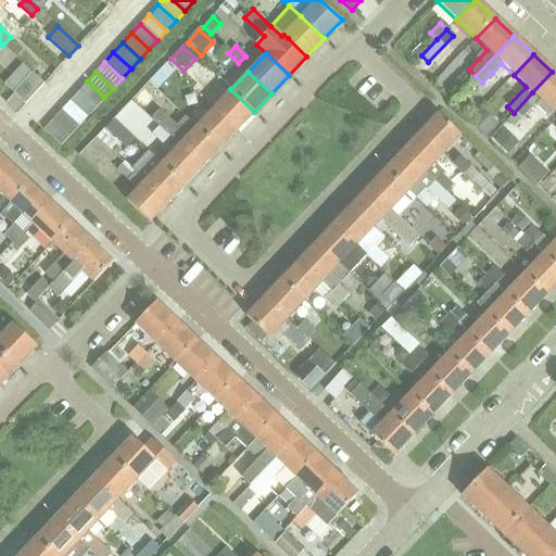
[(532,92),(514,113),(520,119),(533,105),(546,117),(555,108),(555,75),(552,72),(532,92)]
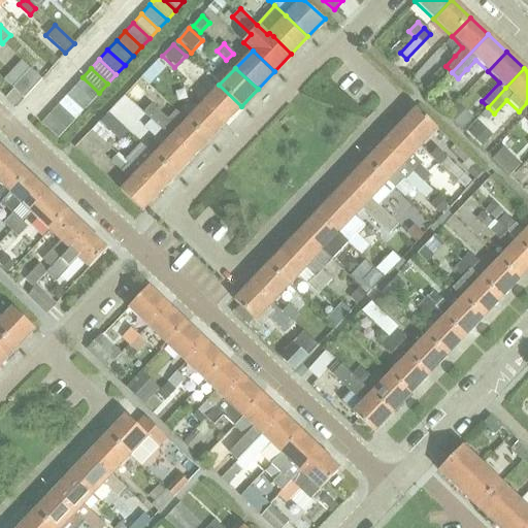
[(23,98),(41,78),(31,69),(12,89),(23,98)]
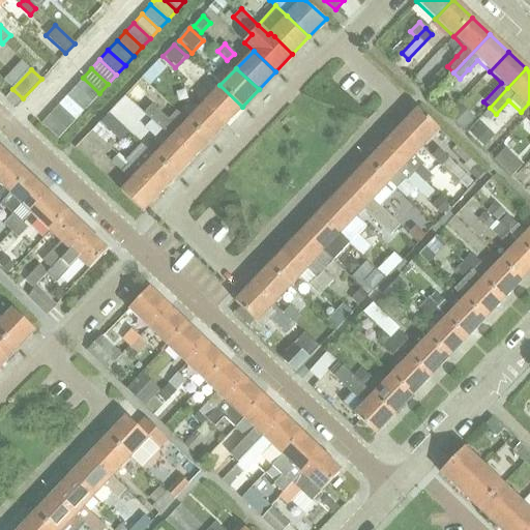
[(448,77),(441,69),(427,85),(434,92),(448,77)]
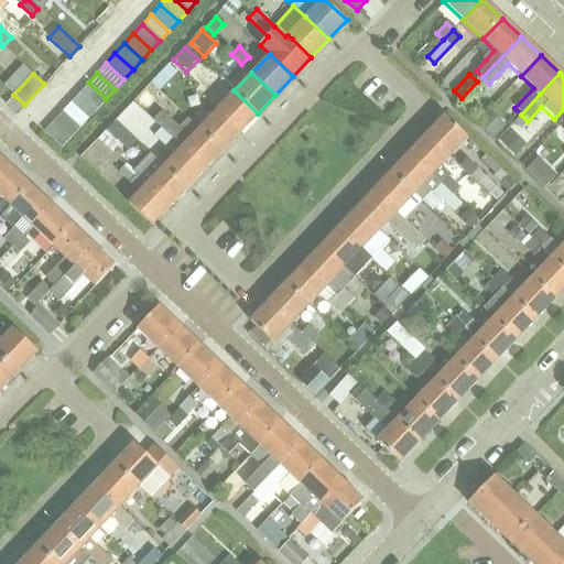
[(106,99),(88,83),(79,91),(97,108),(106,99)]
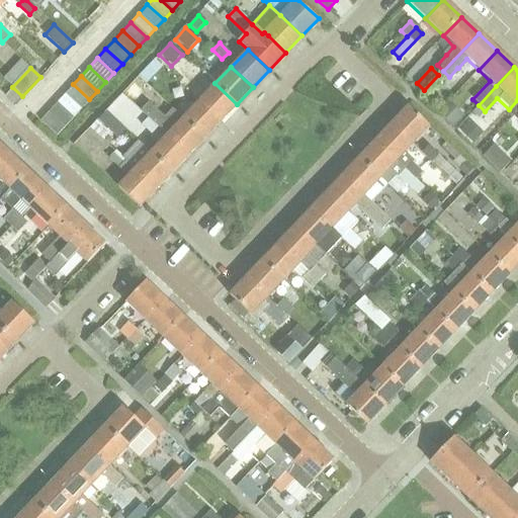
[(135,83),(124,94),(134,103),(144,93),(135,83)]
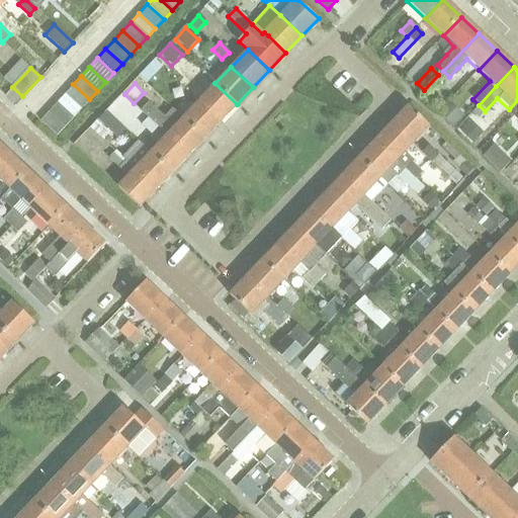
[(214,83),(198,100),(221,121),(237,104),(214,83)]
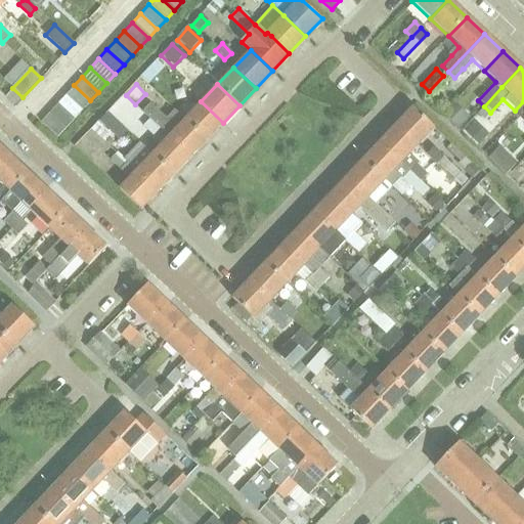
[(90,100),(74,85),(64,94),(82,110),(90,100)]
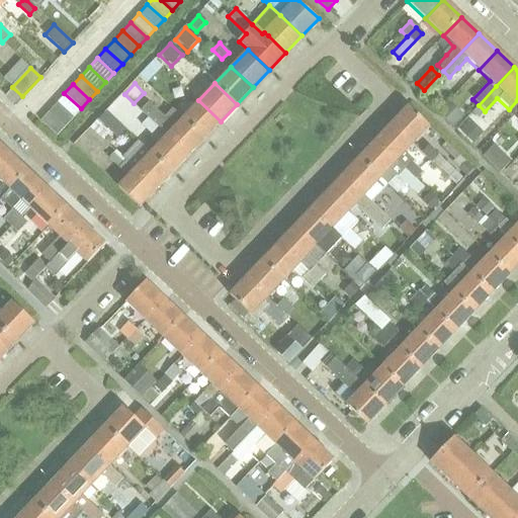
[(81,108),(64,93),(56,102),(72,117),(81,108)]
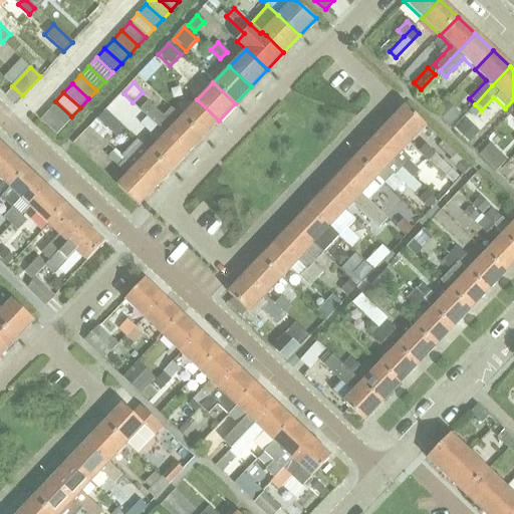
[(219,120),(197,99),(182,116),(203,137),(219,120)]
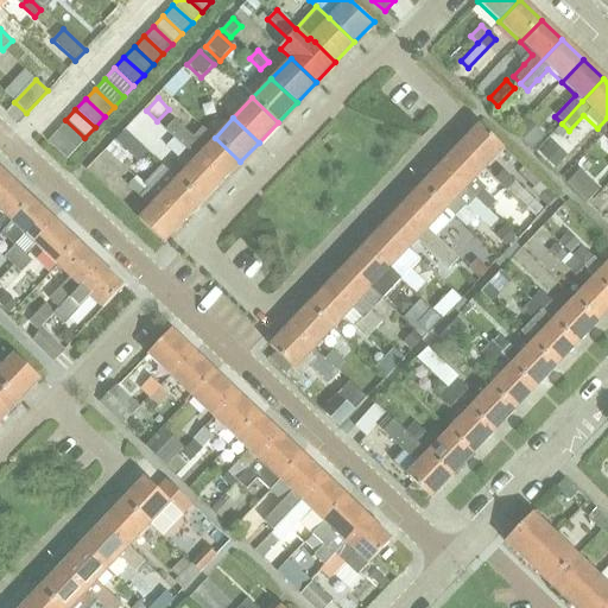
[(65,120),(56,131),(75,149),(84,138),(65,120)]
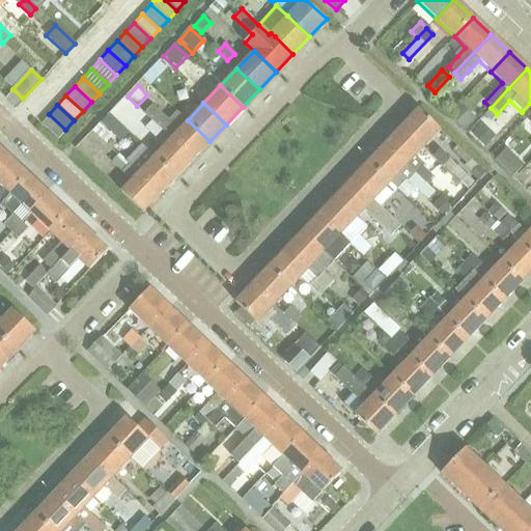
[(188,120),(187,120),(176,111),(168,120),(151,105),(144,113),(151,120),(162,130),(171,138),(193,159),(210,141),(188,120)]
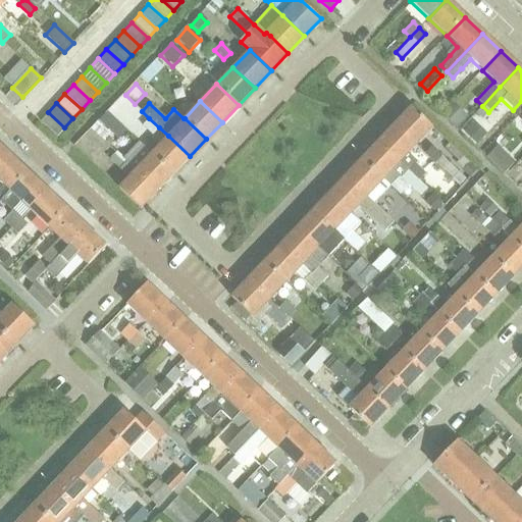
[(453,104),(442,115),(458,129),(468,118),(453,104)]
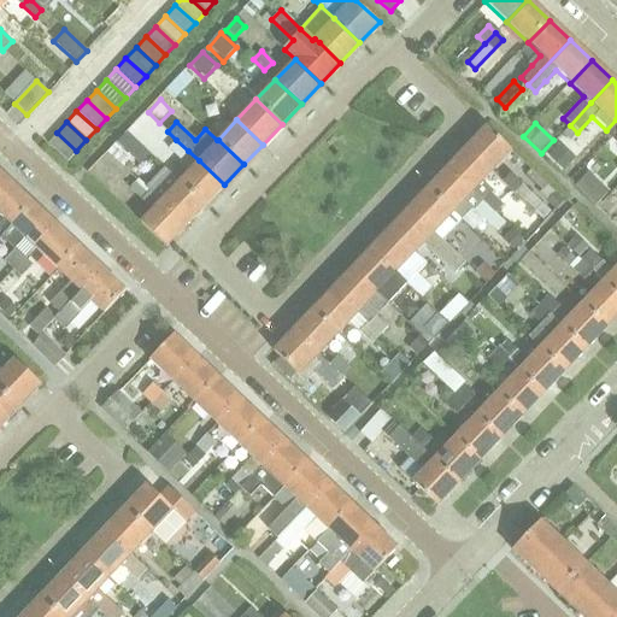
[(486,127),(465,147),(492,172),(512,151),(486,127)]
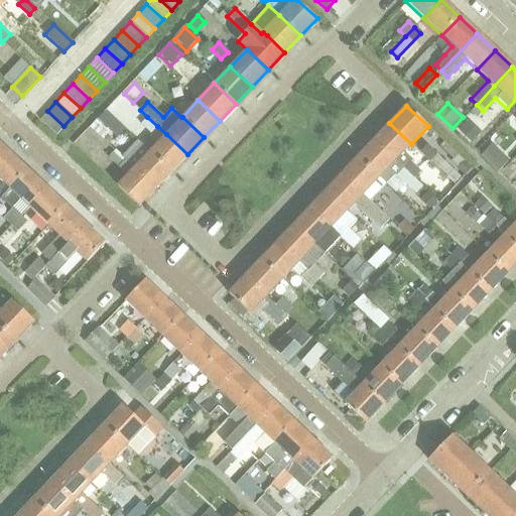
[(63,126),(47,111),(39,120),(55,135),(63,126)]
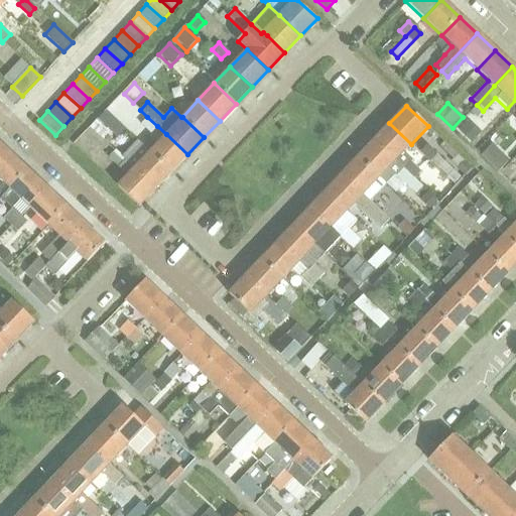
[(108,129),(115,121),(105,112),(98,120),(108,129)]
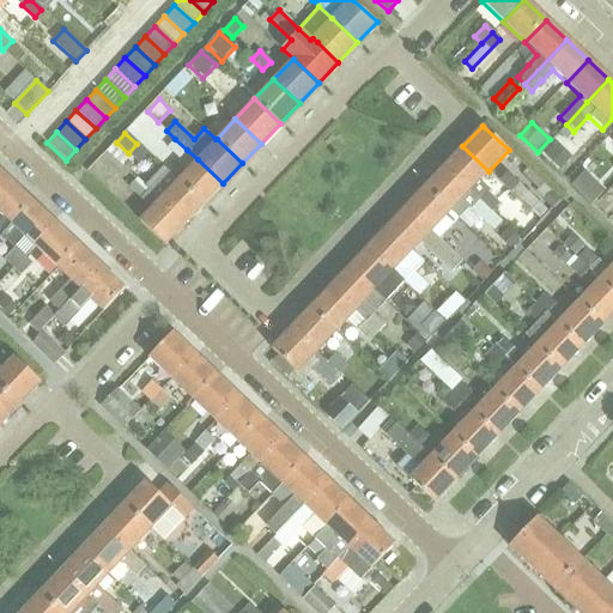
[(187,150),(175,139),(168,146),(178,158),(187,150)]
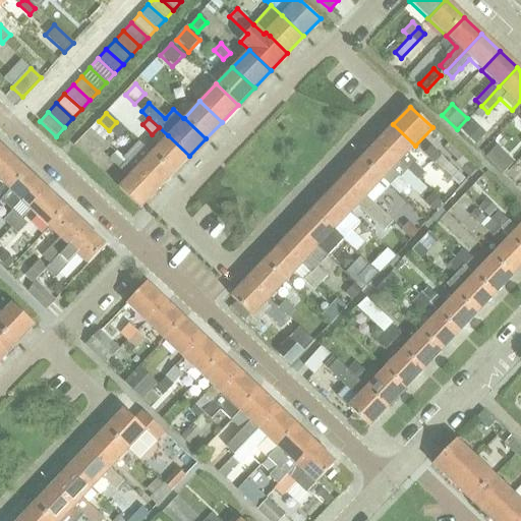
[(416,164),(406,155),(415,146),(393,124),(377,141),(417,181),(424,174),(414,165),(416,164)]
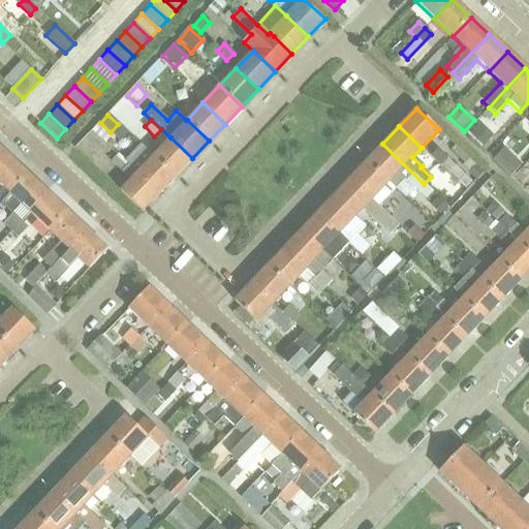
[(479,126),(472,134),(483,145),(491,136),(479,126)]
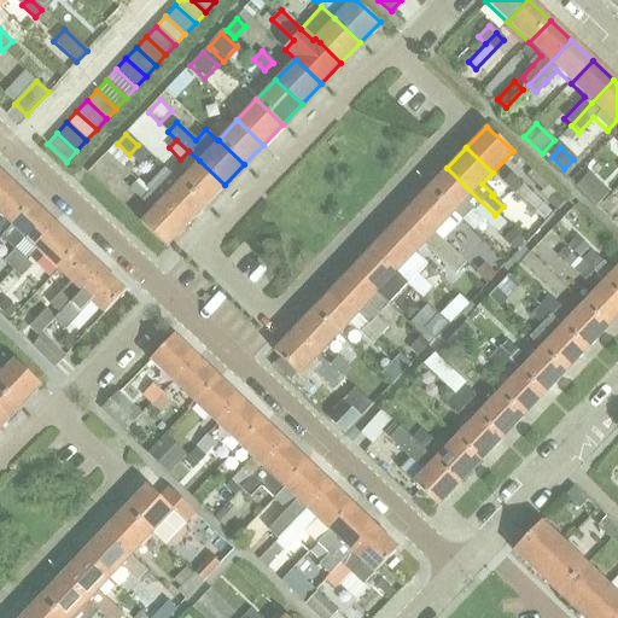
[(199,161),(180,180),(205,205),(225,185),(199,161)]
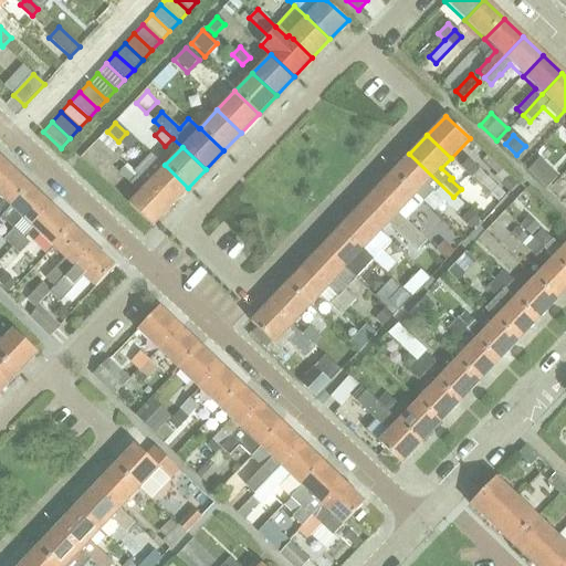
[(152,154),(134,173),(170,207),(188,188),(165,165),(152,154)]
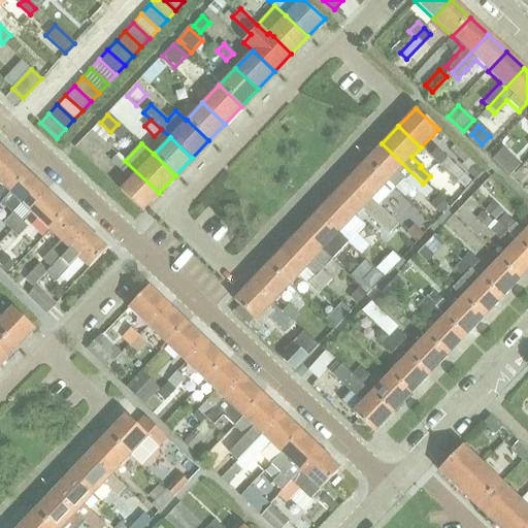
[(365,161),(388,183),(389,182),(394,187),(401,179),(405,179),(425,199),(432,192),(423,184),(382,143),(365,161)]
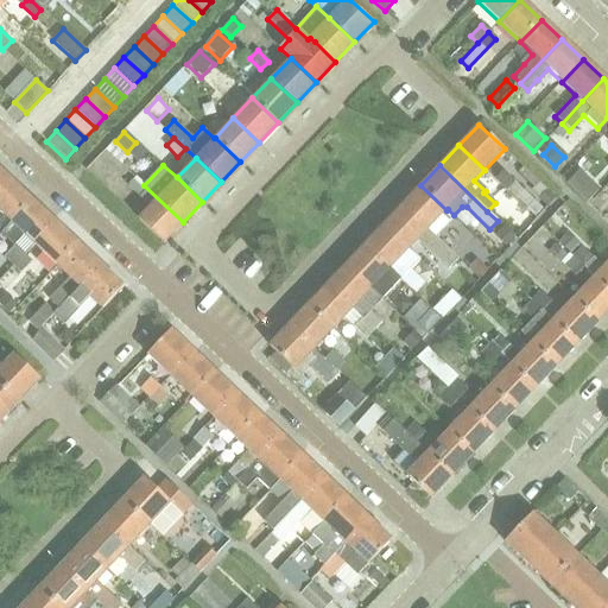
[(521,168),(517,173),(532,189),(538,183),(521,168)]
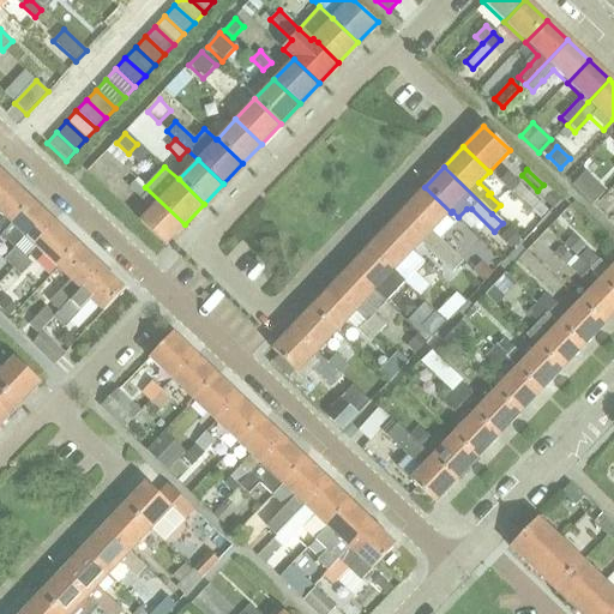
[(593,203),(606,191),(585,172),(573,185),(593,203)]
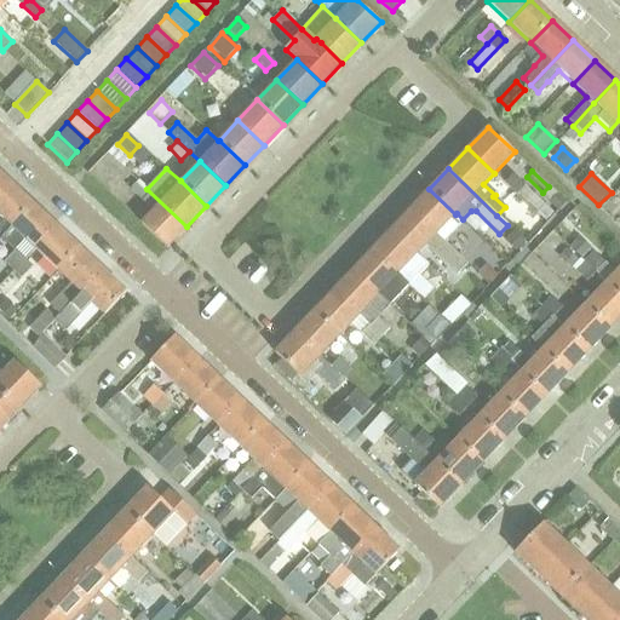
[(524,187),(512,176),(505,183),(516,195),(524,187)]
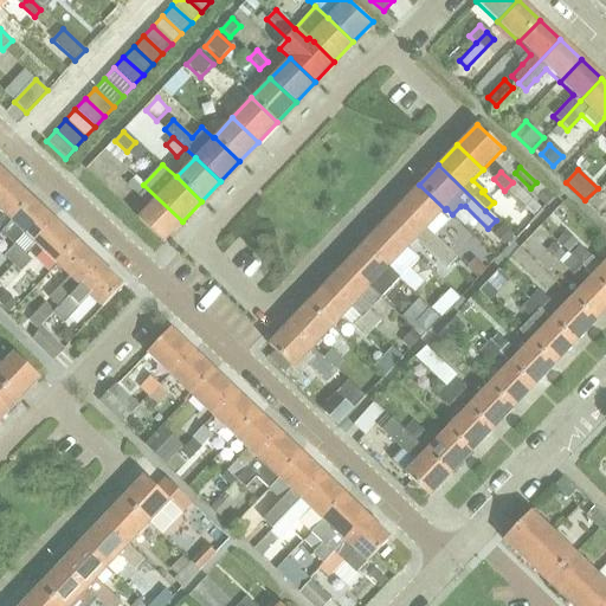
[(182,221),(143,185),(135,176),(127,184),(149,205),(137,218),(162,242),(182,221)]
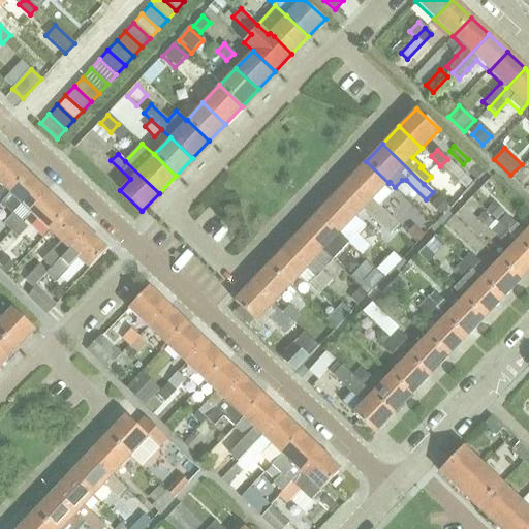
[(28,174),(8,155),(0,163),(0,185),(8,193),(28,174)]
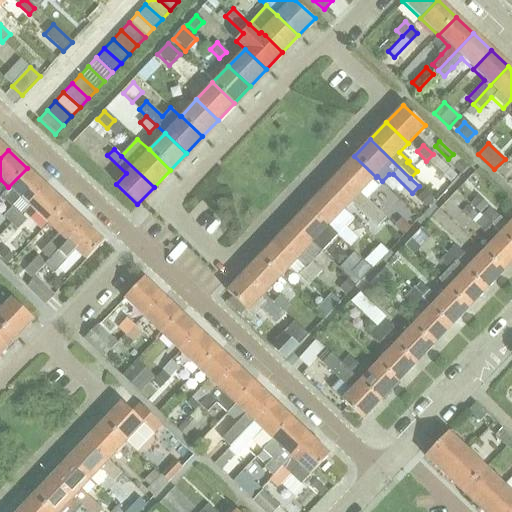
[(354,156),(338,172),(360,193),(366,198),(382,181),(377,176),(376,177),(354,156)]
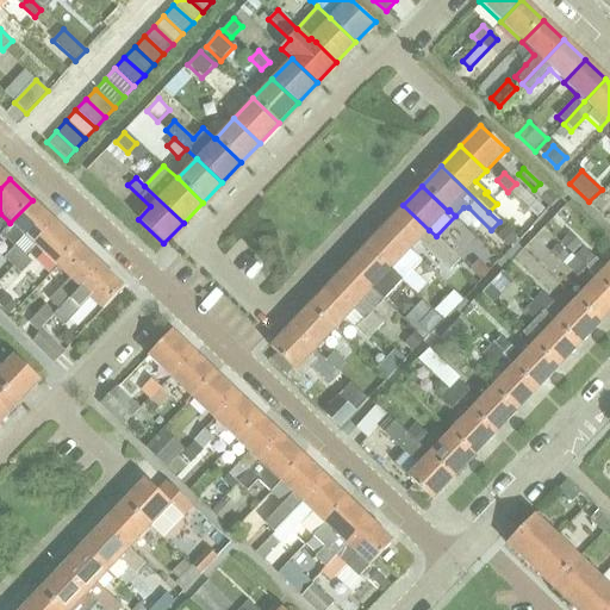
[(547,191),(539,199),(548,207),(556,199),(547,191)]
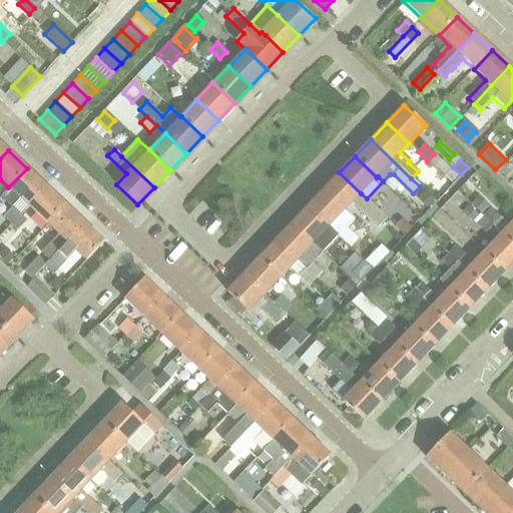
[(8,187),(0,196),(13,207),(4,216),(11,223),(20,214),(28,205),(46,187),(27,168),(8,187)]
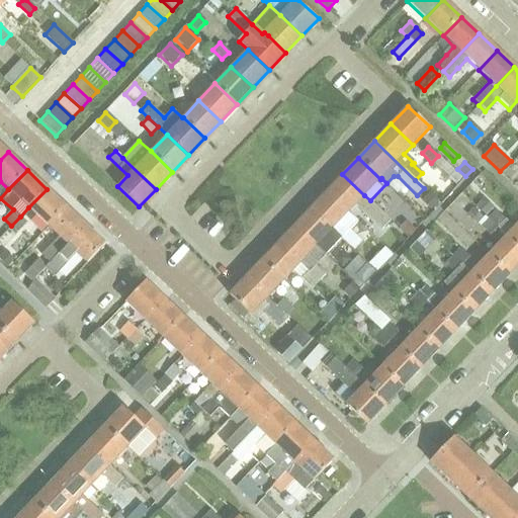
[(364,195),(342,174),(326,191),(348,212),(355,204),(380,229),(390,220),(370,200),(364,195)]
